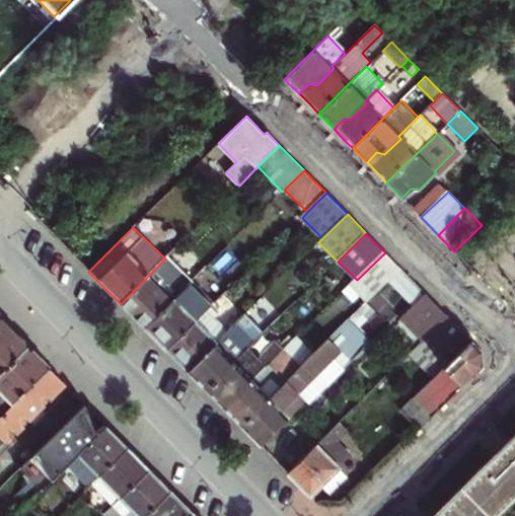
[(351,285),(368,302),(390,282),(402,270),(385,252),(357,280),(351,285)]
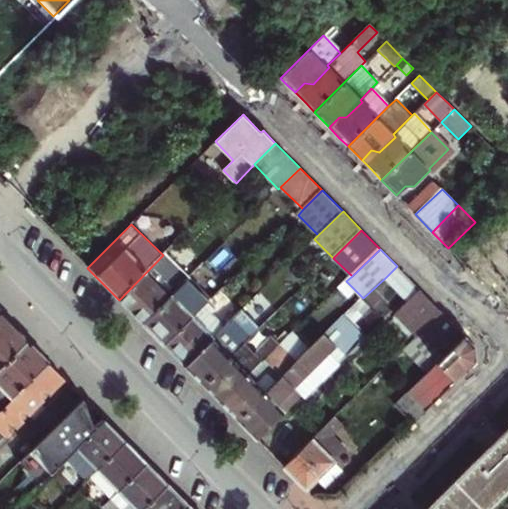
[(163,255),(119,300),(131,312),(144,326),(191,277),(166,253),(163,255)]
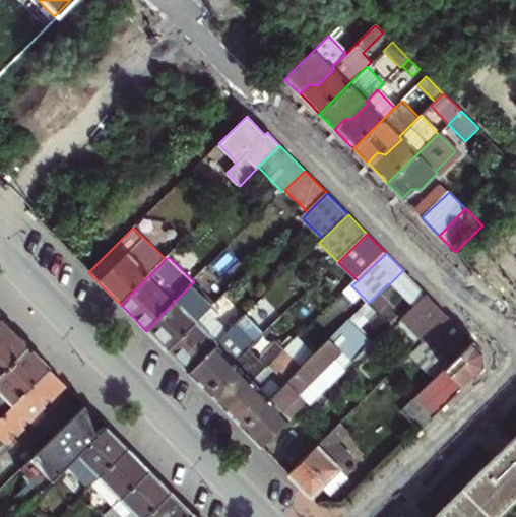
[(423,339),(447,315),(403,270),(391,282),(412,304),(400,316),(423,339)]
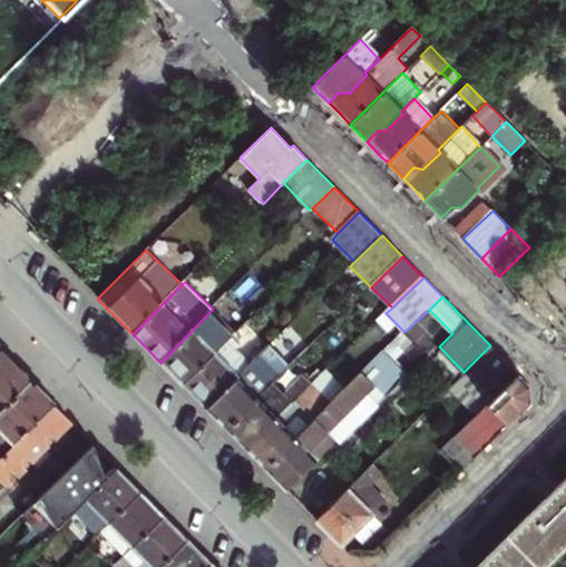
[(238,334),(213,309),(160,363),(173,375),(186,389),(231,342),(235,338),(238,334)]
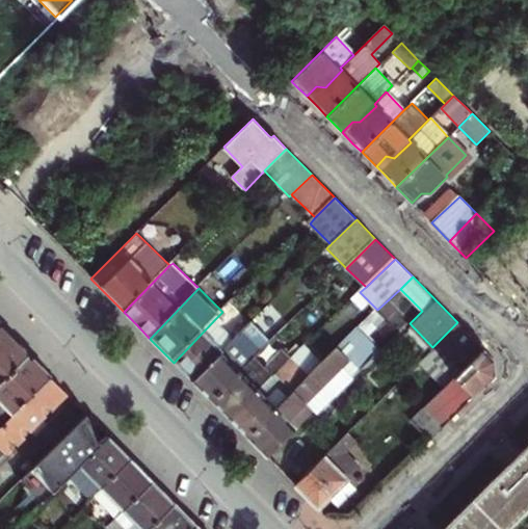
[(222,312),(219,315),(226,322),(241,307),(234,299),(222,312)]
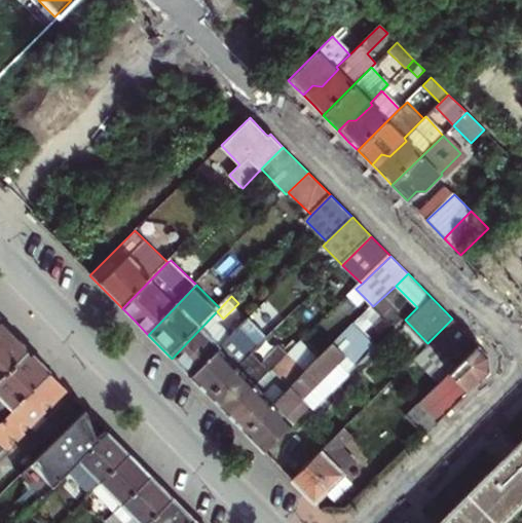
[(213,315),(172,359),(182,369),(190,377),(233,335),(213,315)]
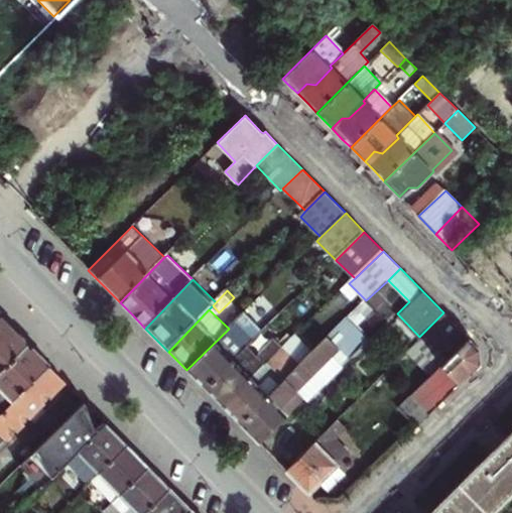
[(429,376),(469,337),(443,312),(419,337),(405,351),(429,376)]
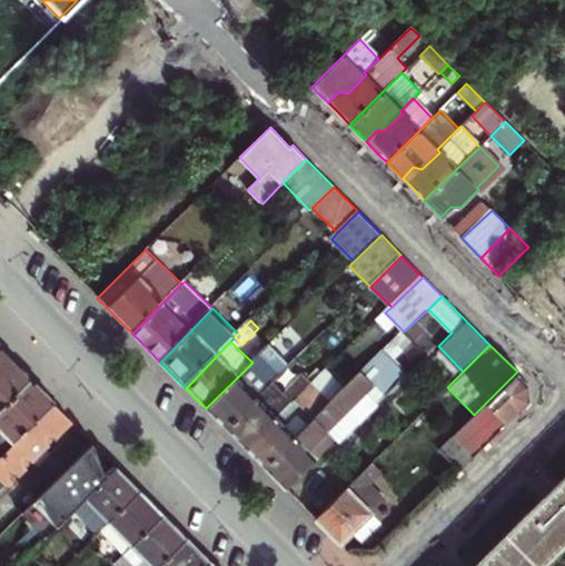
[(253,363),(206,408),(215,417),(226,429),(273,384),(289,366),(269,346),(253,363)]
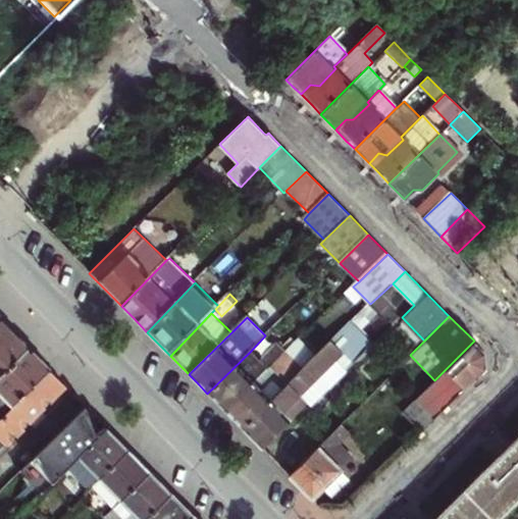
[(0,377),(30,350),(13,333),(0,319),(0,377)]
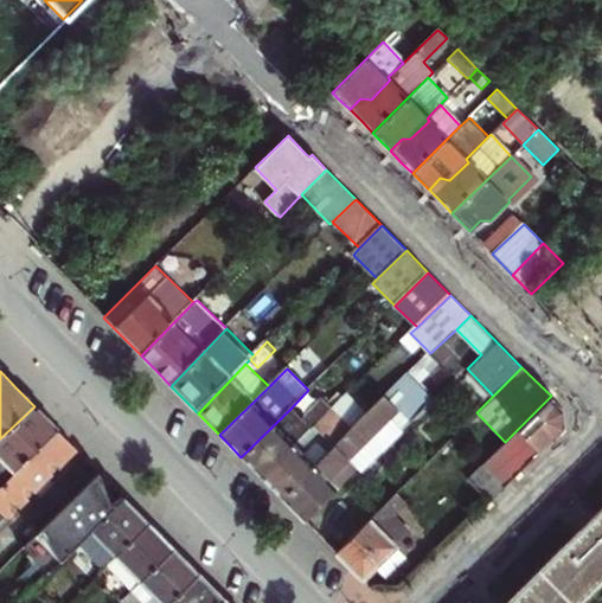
[(369,414),(282,498),(294,510),(302,519),(353,468),(360,476),(433,404),(407,377),(369,414)]
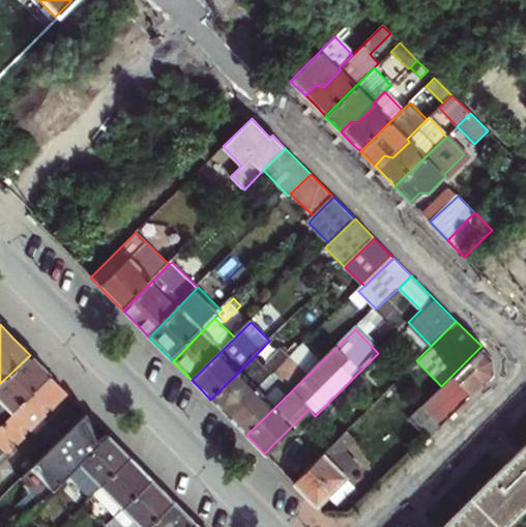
[(291,356),(229,416),(238,426),(246,435),(322,361),(304,343),(291,356)]
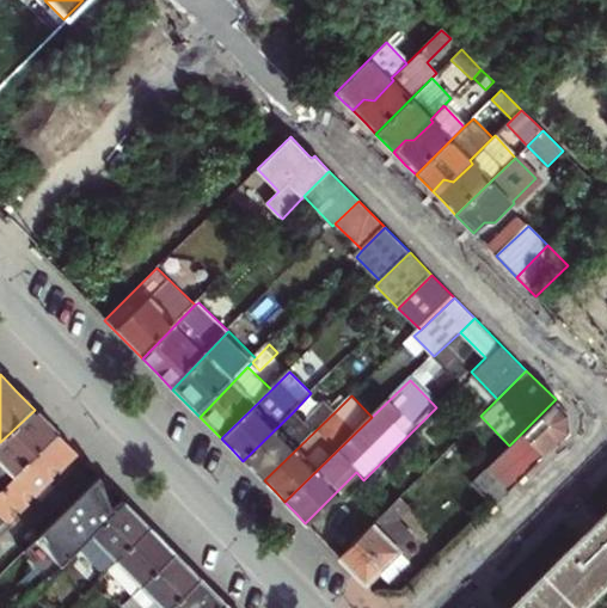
[(509,446),(471,483),(492,505),(566,433),(566,411),(562,406),(556,399),(509,446)]
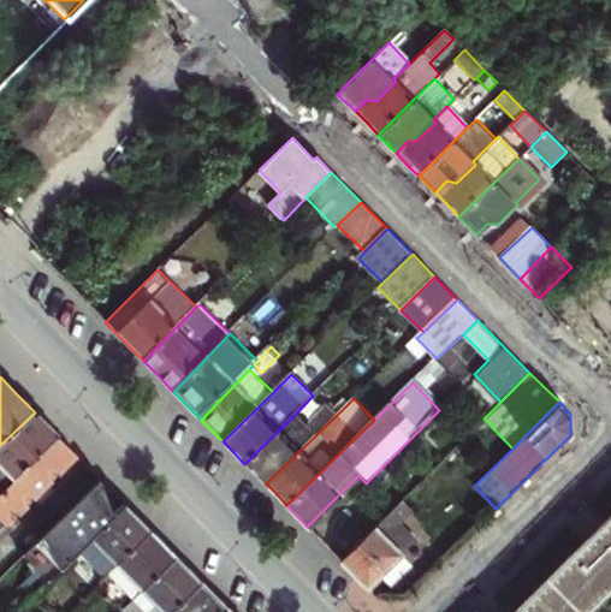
[(295,415),(244,464),(254,474),(266,483),(338,414),(328,404),(312,421),(312,431),(295,415)]
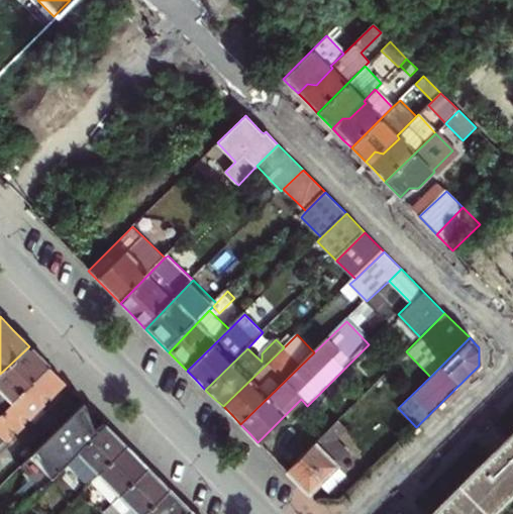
[(0,403),(6,410),(50,368),(38,355),(29,346),(0,374),(0,403)]
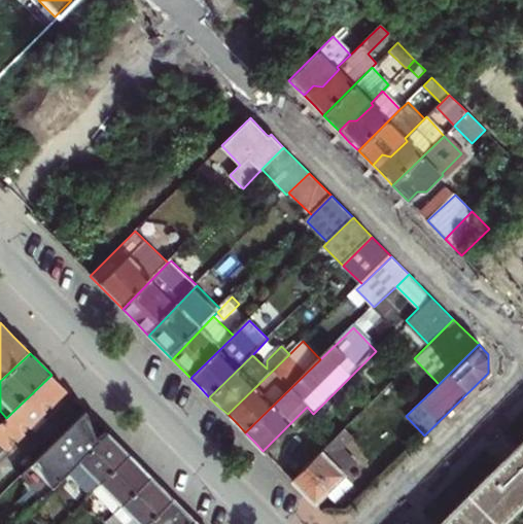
[(6,418),(0,423),(0,455),(66,390),(59,383),(51,375),(6,418)]
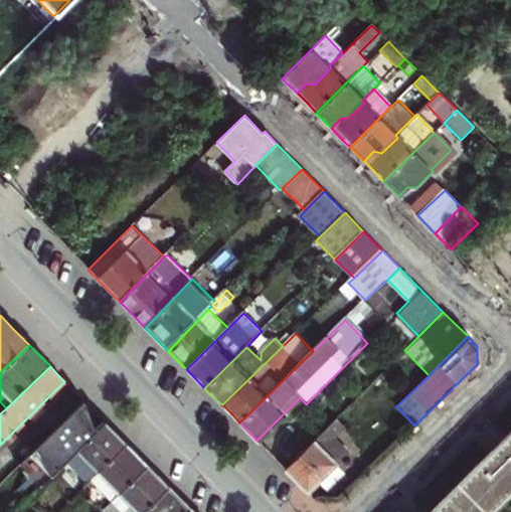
[(68,460),(106,423),(104,420),(97,422),(91,412),(84,402),(20,464),(41,487),(68,460)]
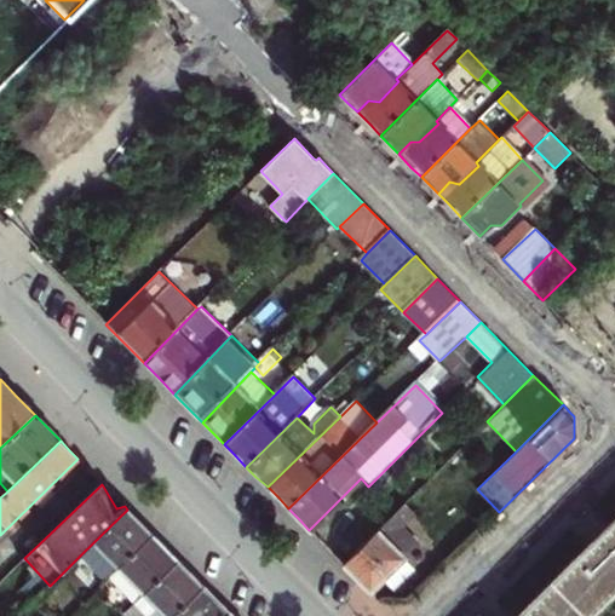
[(404,504),(344,565),(358,580),(371,593),(383,581),(395,592),(417,570),(406,559),(421,543),(406,528),(417,516),(404,504)]
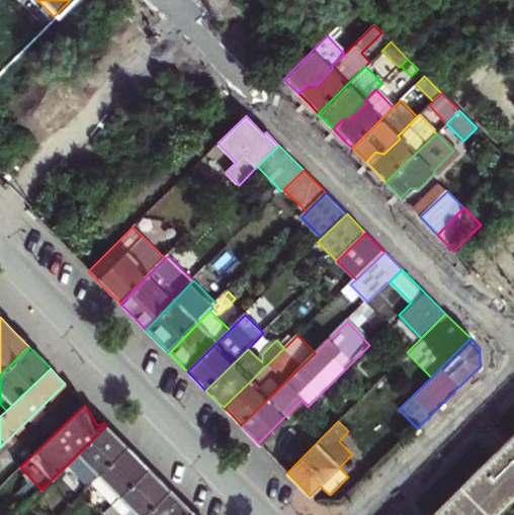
[(90,484),(127,447),(116,437),(106,426),(69,462),(90,484)]
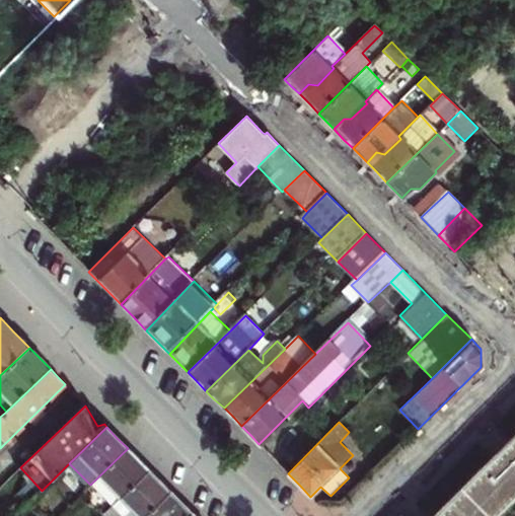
[(493,515),(514,495),(514,434),(498,451),(433,515),(493,515)]
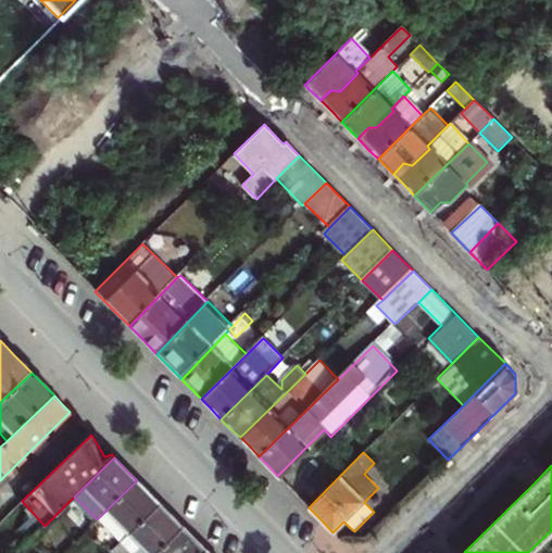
[(120,543),(161,504),(149,492),(137,480),(97,519),(120,543)]
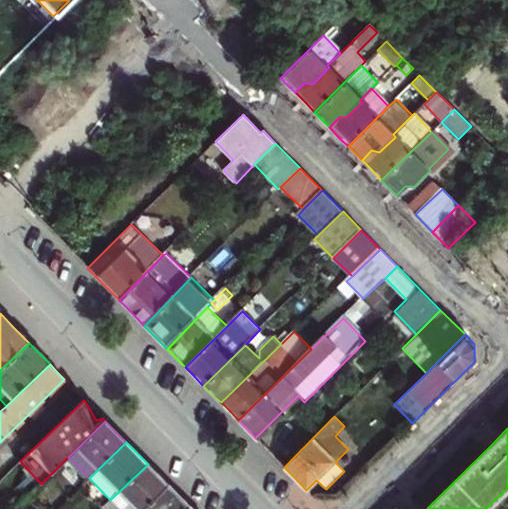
[(142,508),(168,485),(157,474),(148,464),(110,500),(102,508),(142,508)]
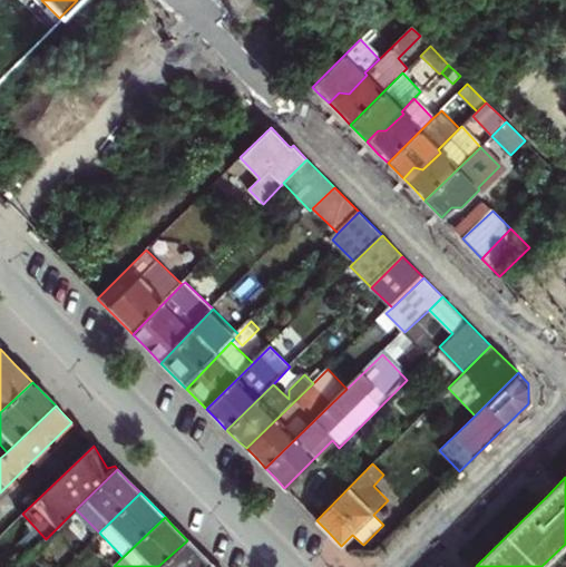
[(211,566),(212,565),(199,553),(187,540),(158,566),(211,566)]
